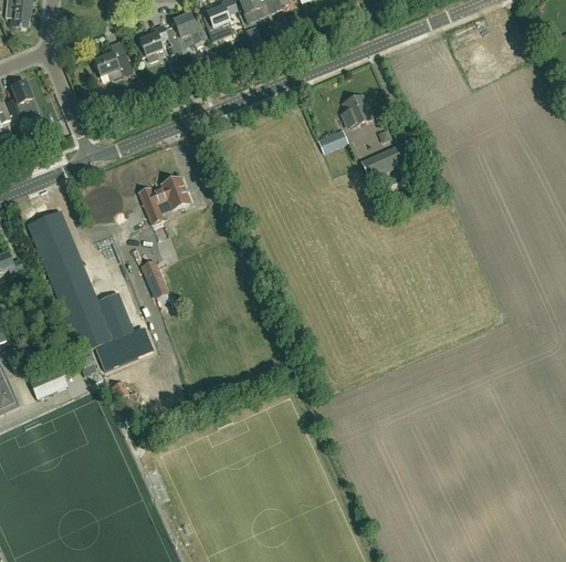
[(16,0),(16,6),(7,4),(6,16),(12,16),(11,24),(19,24),(19,25),(28,27),(29,17),(31,17),(32,0),(16,0)]
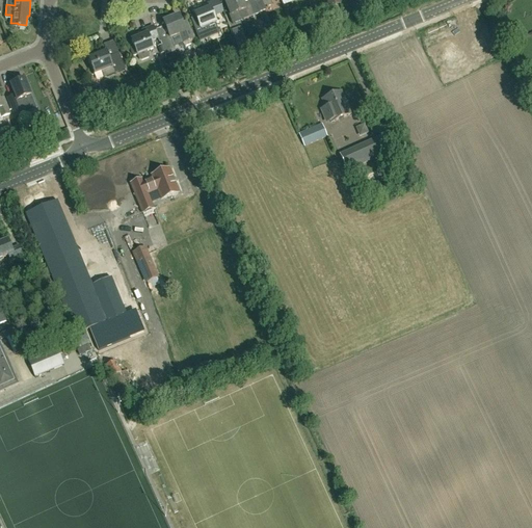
[(212,11),(222,7),(219,0),(208,0),(205,1),(207,6),(194,10),(201,26),(215,20),(212,11)]
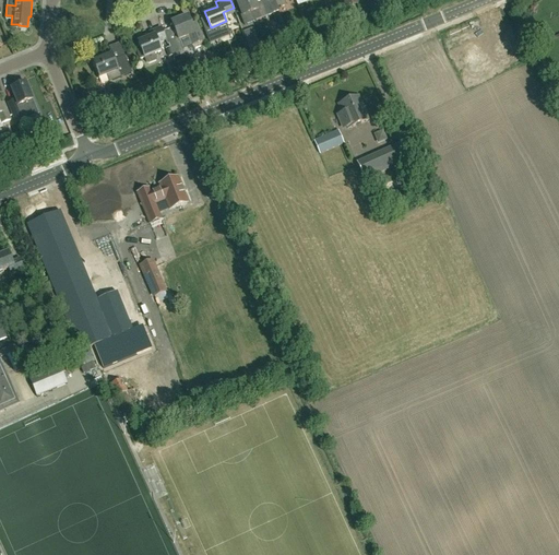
[(254,16),(272,10),(268,0),(258,0),(256,1),(254,0),(238,0),(242,12),(251,9),(254,16)]
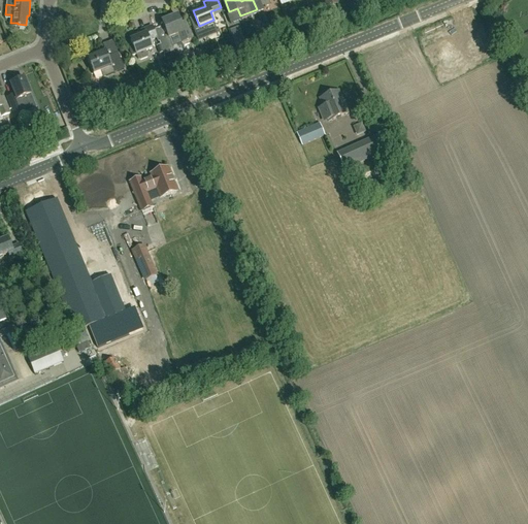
[(258,8),(264,6),(261,0),(255,0),(258,8)]
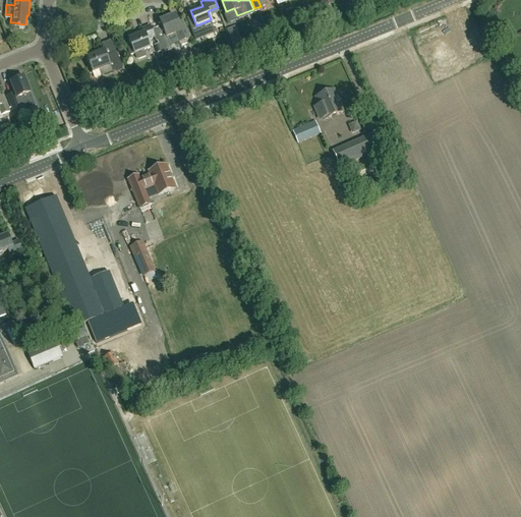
[(181,37),(188,34),(182,18),(178,20),(174,12),(160,18),(166,34),(178,29),(181,37)]
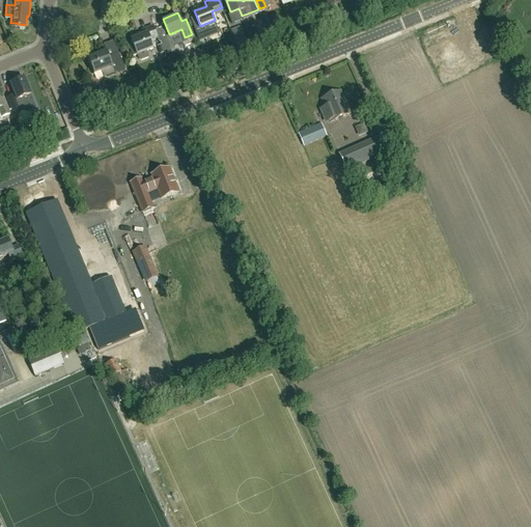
[(225,18),(221,20),(227,30),(231,28),(225,18)]
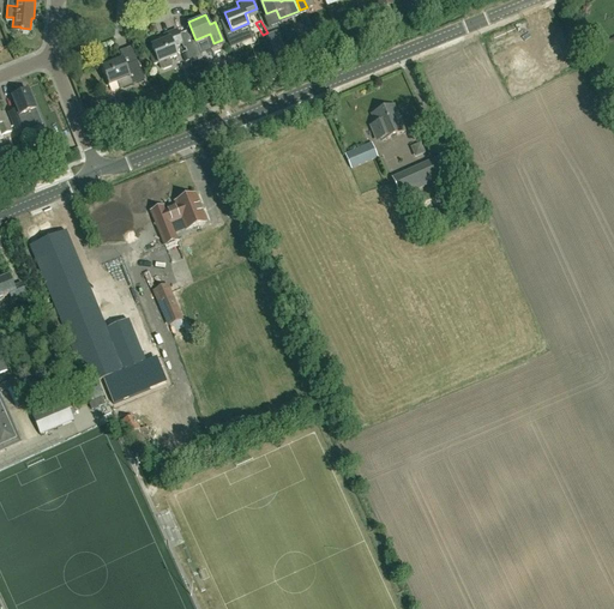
[(155,50),(150,53),(154,61),(158,59),(158,60),(160,60),(161,65),(172,60),(170,55),(176,53),(173,43),(180,40),(181,40),(179,31),(176,26),(164,31),(167,37),(152,43),(155,50)]
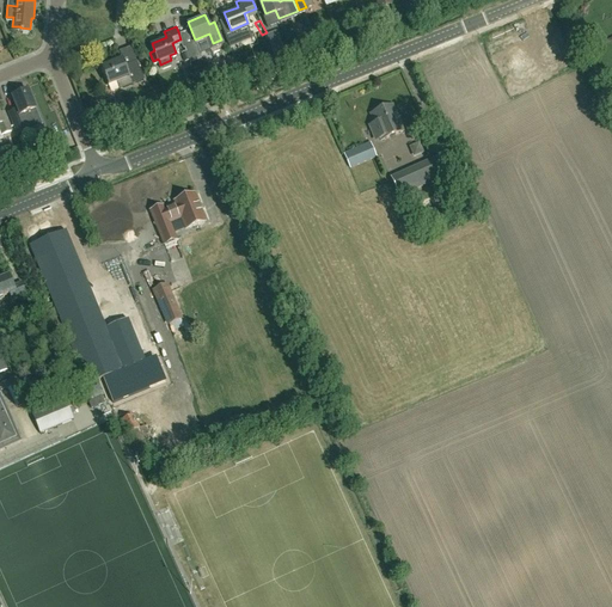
[(184,44),(185,47),(189,56),(190,59),(201,54),(196,42),(190,44),(190,42),(184,44)]
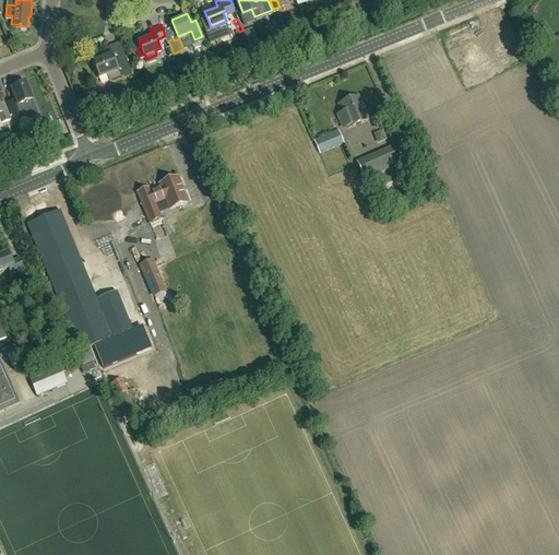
[(109,79),(131,70),(125,51),(114,56),(111,50),(92,58),(98,75),(107,72),(109,79)]
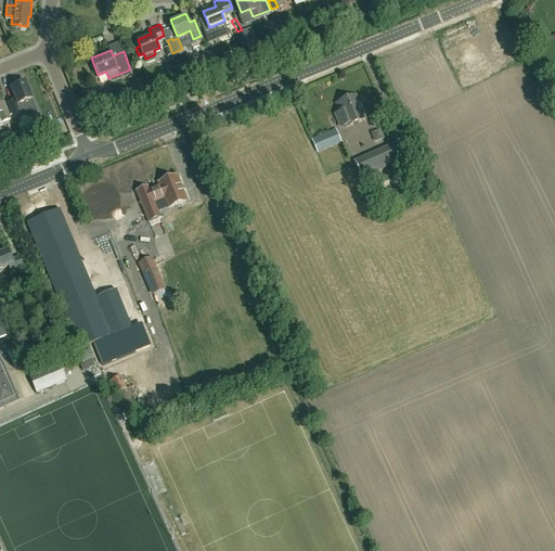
[(15,94),(7,99),(10,106),(18,103),(20,103),(18,101),(25,99),(27,105),(30,104),(35,102),(25,79),(12,85),(15,94)]
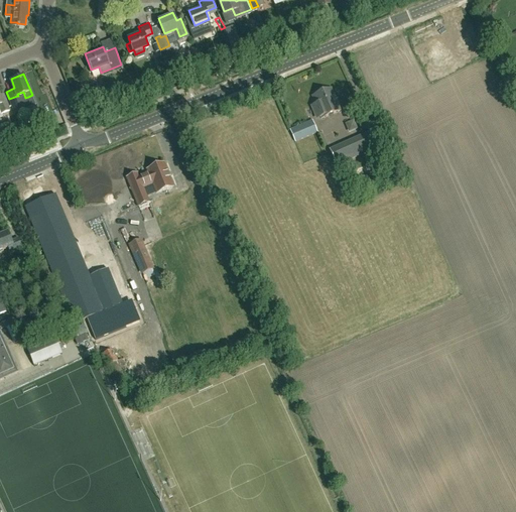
[(136,91),(142,89),(139,82),(133,84),(136,91)]
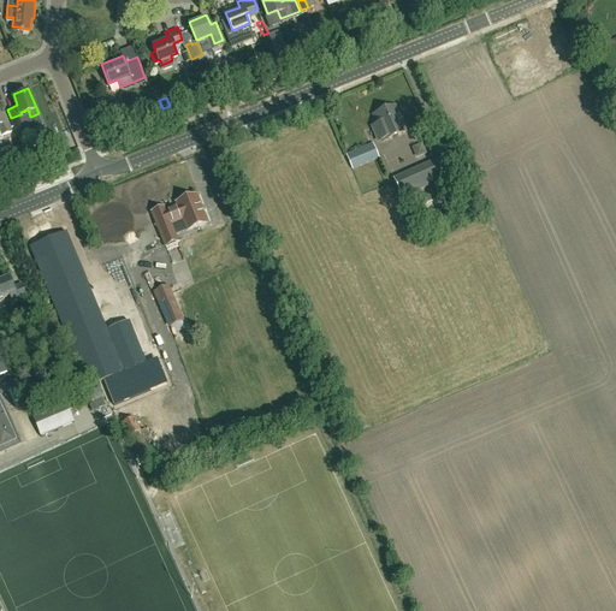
[(373,111),(377,120),(372,123),(378,137),(383,135),(383,137),(406,128),(395,101),(373,111)]
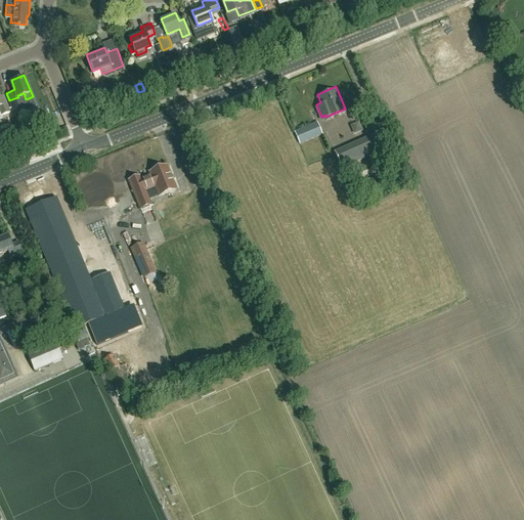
[(0,117),(3,116),(1,113),(10,109),(3,93),(0,94),(0,117)]
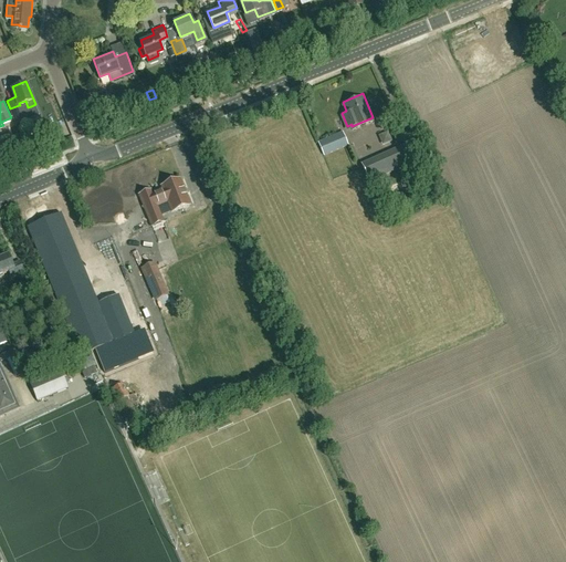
[(16,122),(24,118),(19,105),(10,108),(16,122)]
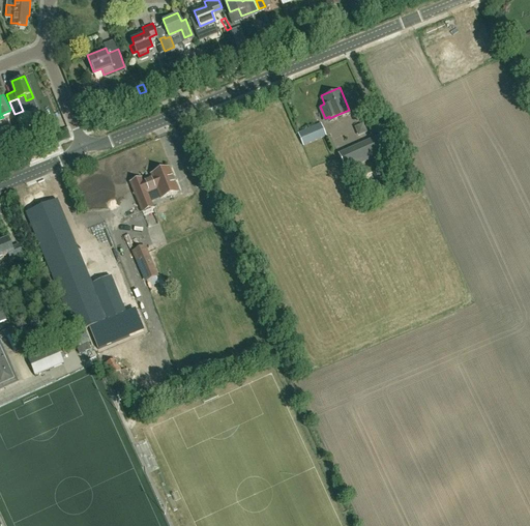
[(320,120),(298,130),(303,142),(325,133),(320,120)]
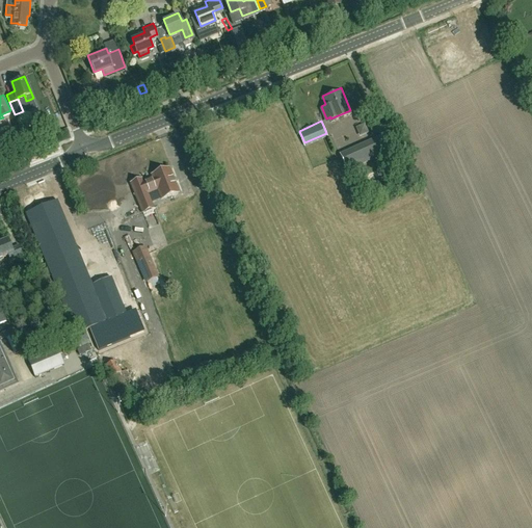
[(23,130),(27,139),(27,140),(45,133),(41,123),(23,130)]
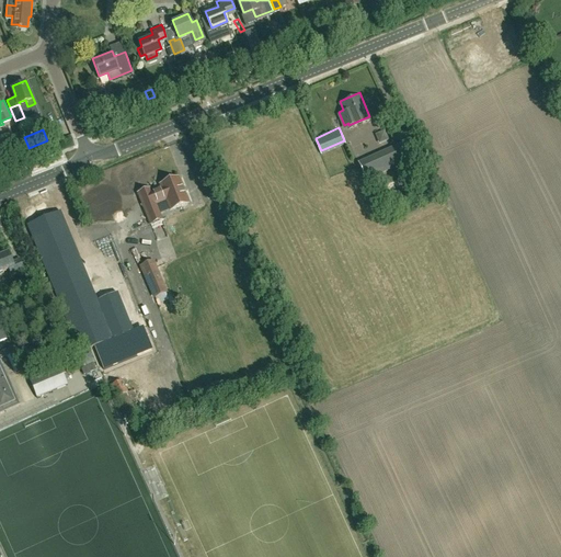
[(380,169),(405,158),(399,143),(374,152),(380,169)]
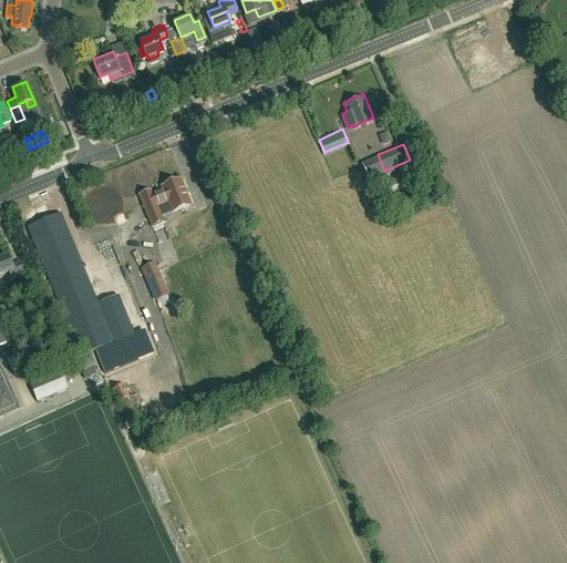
[(152,191),(156,203),(167,198),(172,208),(189,202),(178,176),(162,183),(163,186),(152,191)]
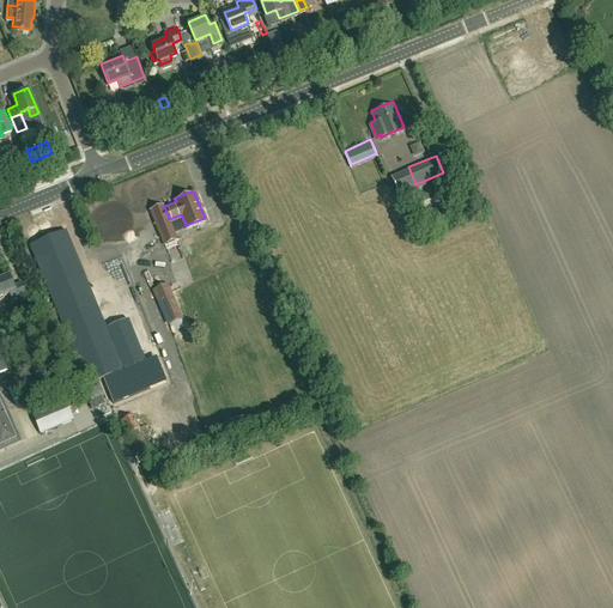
[(150,207),(158,229),(164,242),(176,237),(169,219),(164,206),(163,202),(150,207)]
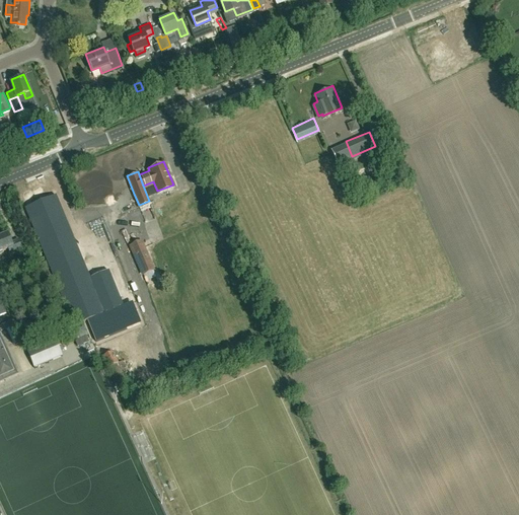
[(73,322),(123,302),(108,268),(89,275),(53,187),(32,194),(36,203),(25,207),(73,322)]
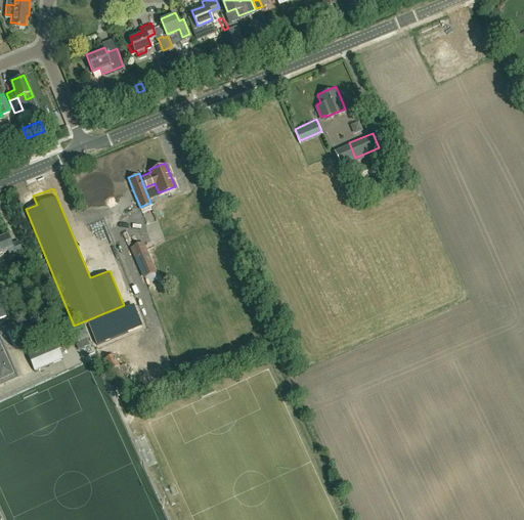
[(10,254),(23,249),(18,239),(10,242),(6,232),(0,234),(0,251),(7,249),(10,254)]
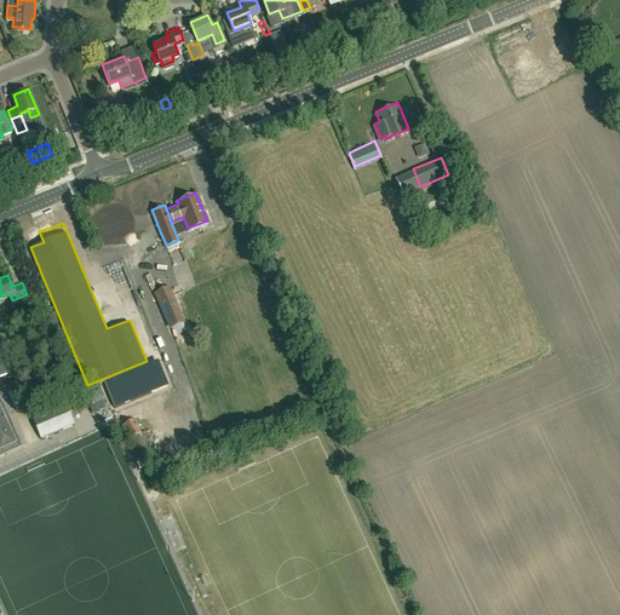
[(171,325),(183,320),(167,285),(156,291),(171,325)]
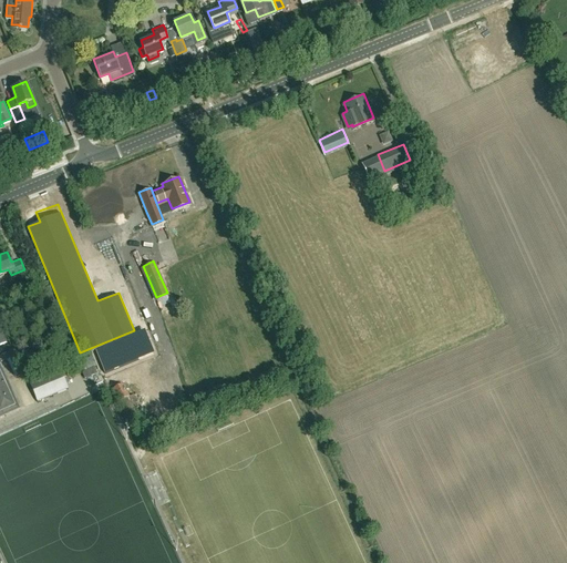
[(80,359),(66,365),(75,386),(89,380),(80,359)]
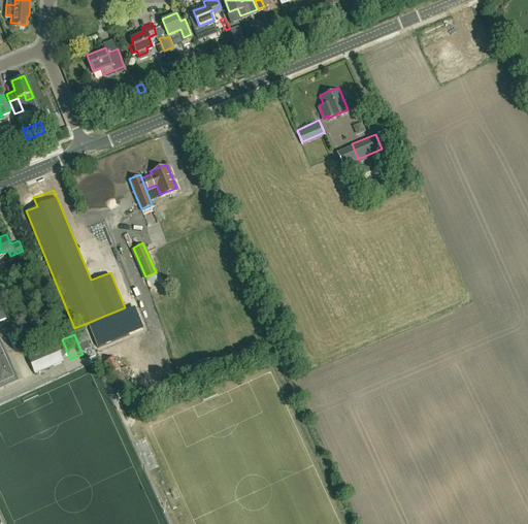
[(79,344),(83,352),(93,348),(90,339),(79,344)]
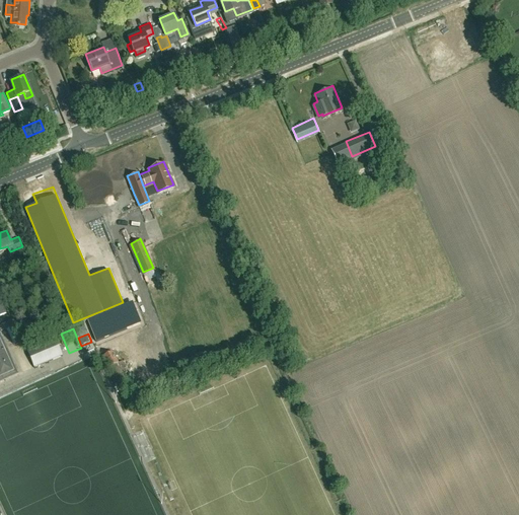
[(55,336),(26,348),(33,364),(62,353),(55,336)]
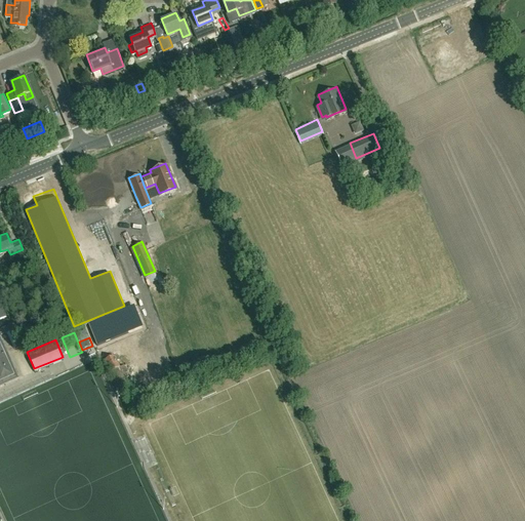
[(0,381),(14,374),(0,342),(0,381)]
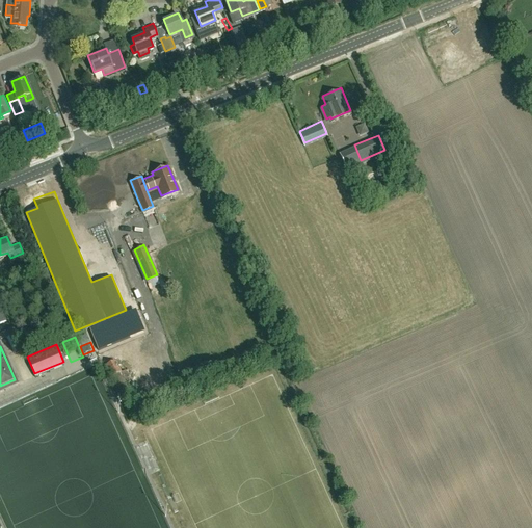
[(128,387),(124,378),(132,375),(128,366),(122,368),(118,362),(117,362),(115,358),(113,359),(110,358),(106,360),(105,363),(110,374),(112,373),(120,390),(128,387)]
